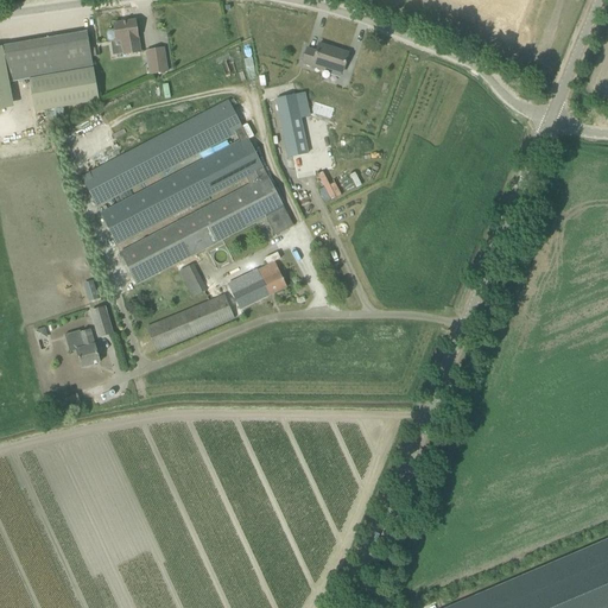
[(140,52),(138,38),(135,21),(114,24),(115,31),(108,32),(107,35),(108,40),(111,42),(121,40),(124,56),(140,52)]
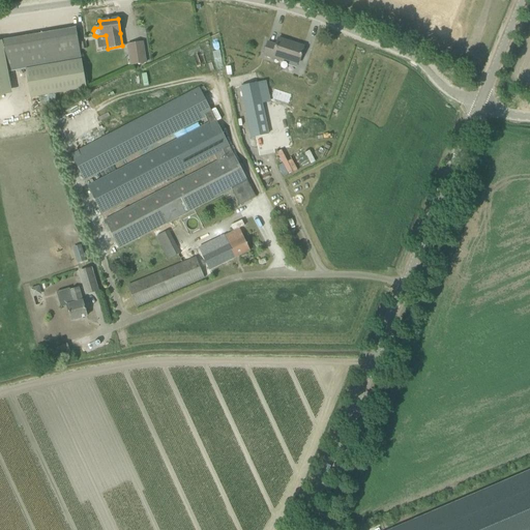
[(30,98),(60,93),(86,89),(81,57),(79,50),(76,28),(1,41),(1,42),(2,41),(8,72),(25,69),(30,98)]
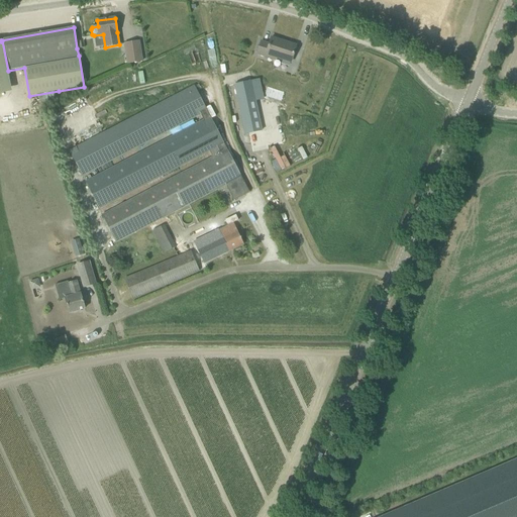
[(269,44),(261,41),(256,55),(276,60),(276,58),(291,63),(296,45),(272,37),(269,44)]
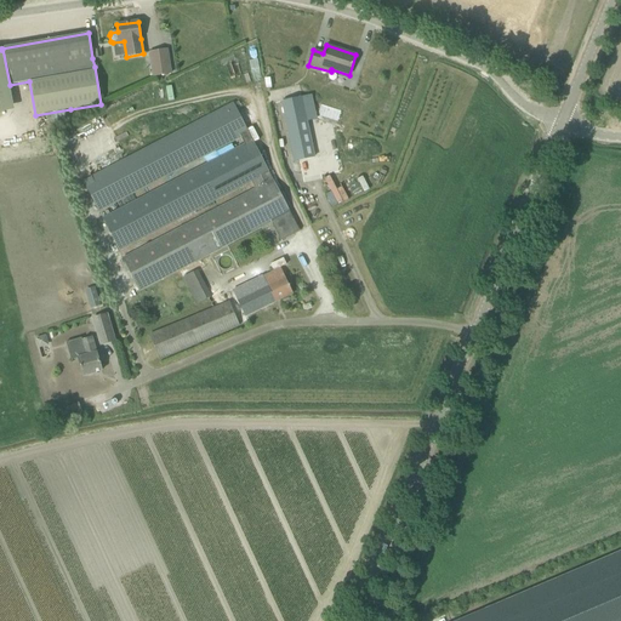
[(0,113),(15,110),(10,85),(3,49),(1,50),(0,49),(0,113)]
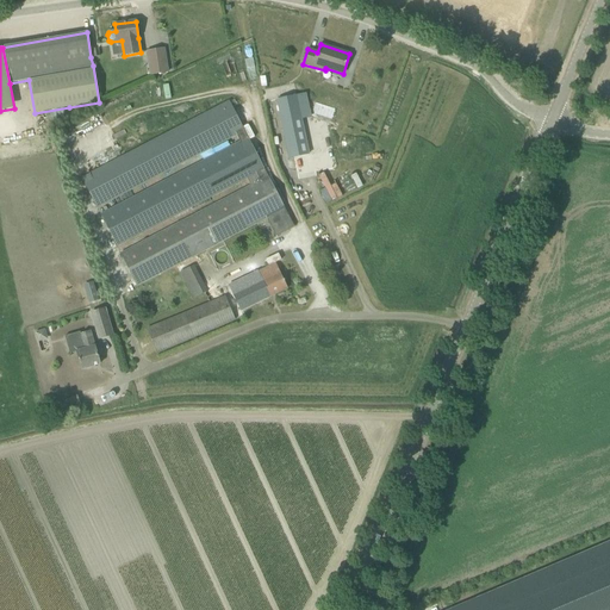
[(165,51),(148,53),(150,76),(167,75),(165,51)]
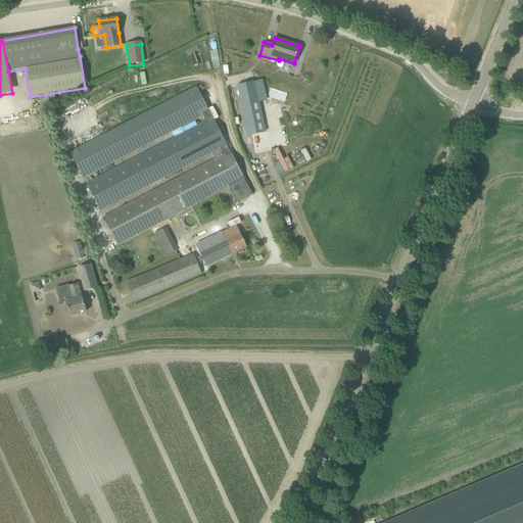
[(238,86),(248,136),(265,132),(254,83),(238,86)]
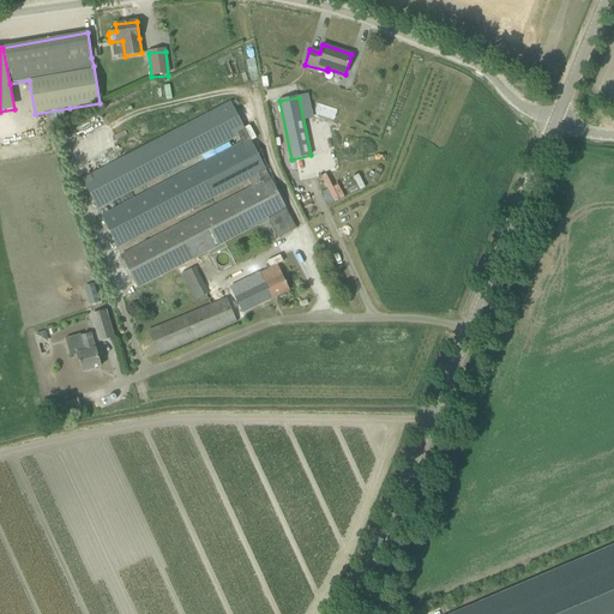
[(263,182),(253,187),(121,257),(138,289),(269,221),(278,239),(296,229),(281,199),(286,197),(281,187),(276,190),(246,132),(246,131),(232,102),(83,180),(97,209),(238,136),(241,143),(101,216),(118,248),(259,174),(263,182)]
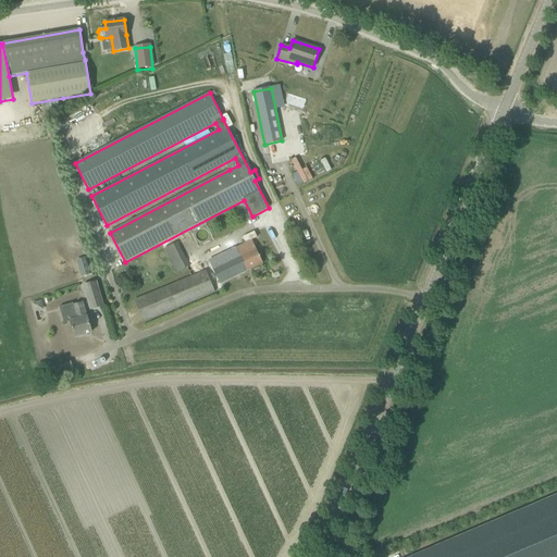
[(211,268),(206,271),(214,292),(222,288),(220,282),(263,263),(252,243),(251,240),(208,261),(211,268)]
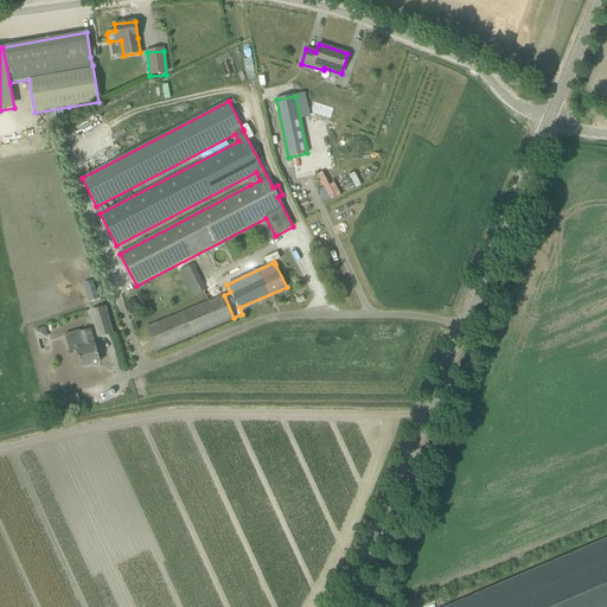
[(192,263),(178,270),(191,296),(205,289),(192,263)]
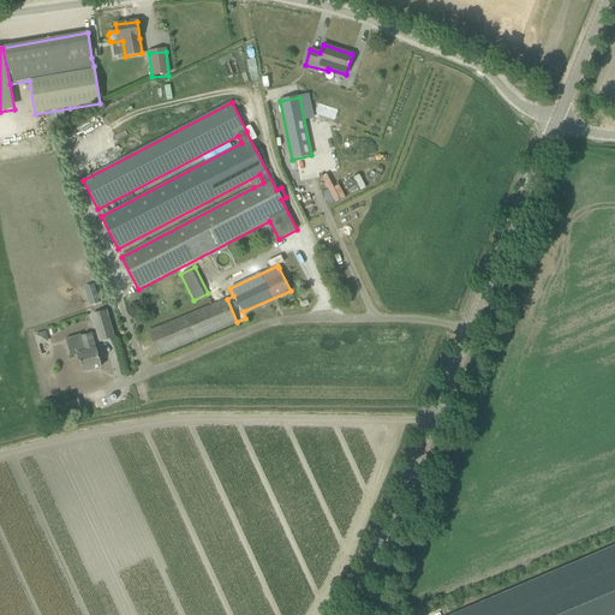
[(87,286),(93,305),(100,303),(94,285),(87,286)]
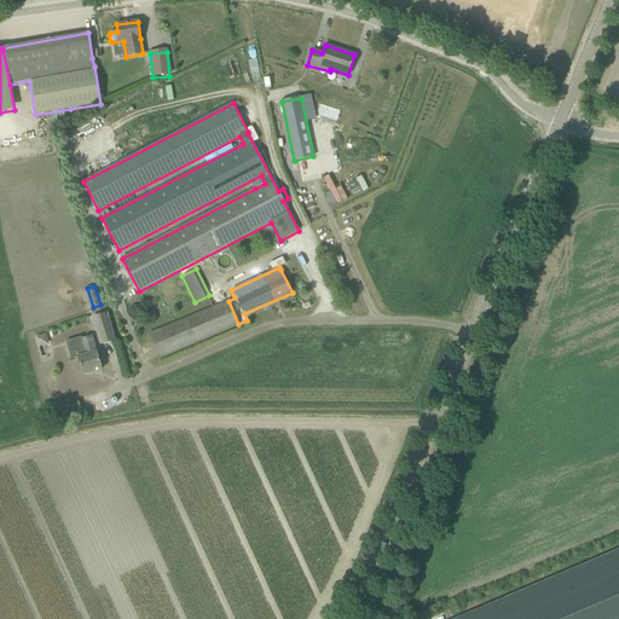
[(149,334),(158,358),(238,324),(229,301),(221,305),(212,308),(149,334)]
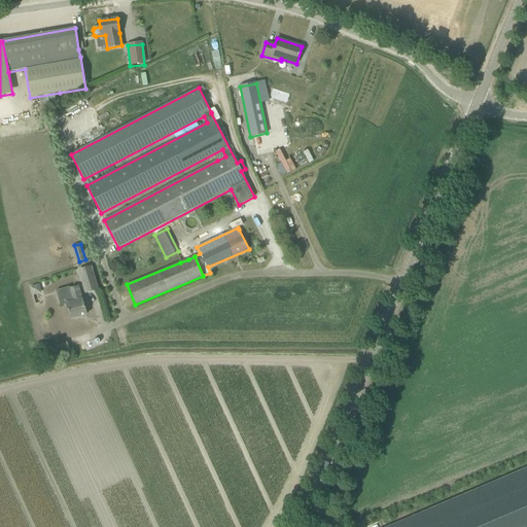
[(85,293),(96,290),(98,289),(91,267),(79,270),(85,293)]
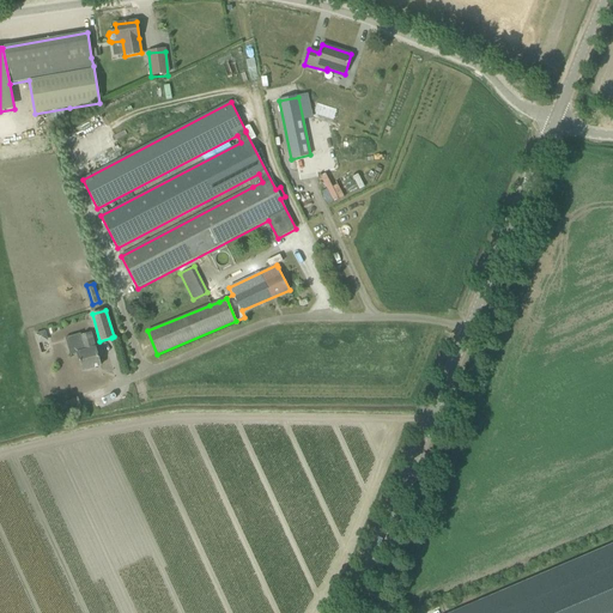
[(77,354),(83,371),(101,366),(96,347),(95,349),(90,333),(80,337),(80,334),(65,339),(71,356),(77,354)]
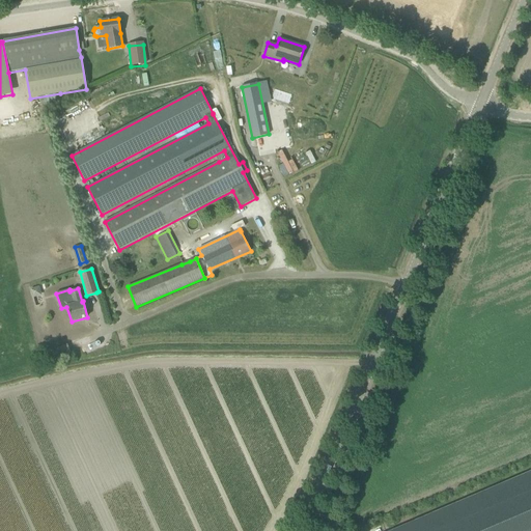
[(530,530),(530,470),(389,530),(530,530)]
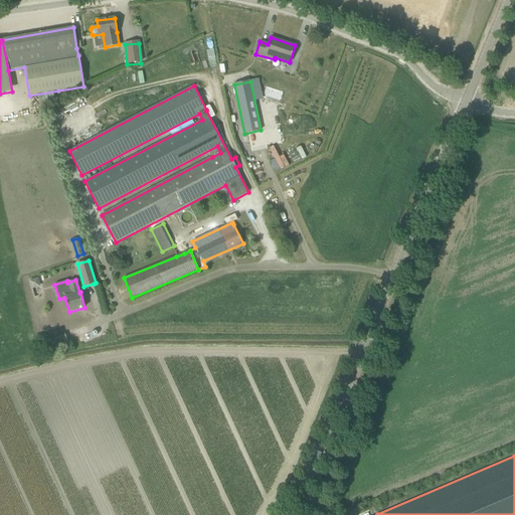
All buildings are outlined.
